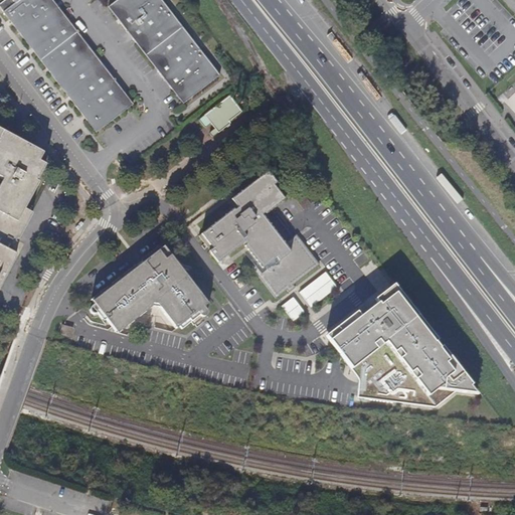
[(0,6),(5,13),(22,0),(4,0),(0,3),(0,6)]
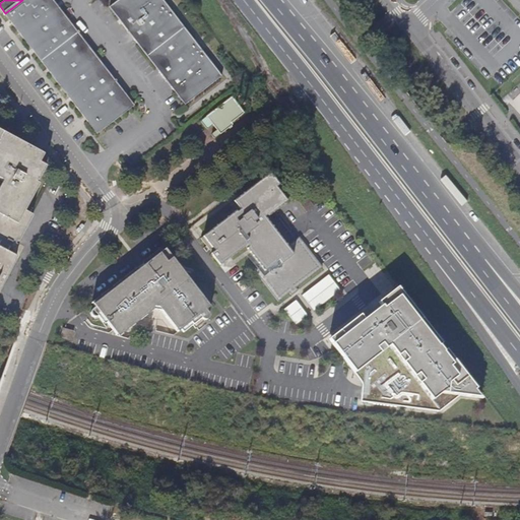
[(68,93),(103,67),(77,33),(52,0),(22,0),(5,13),(41,59),(68,93)]
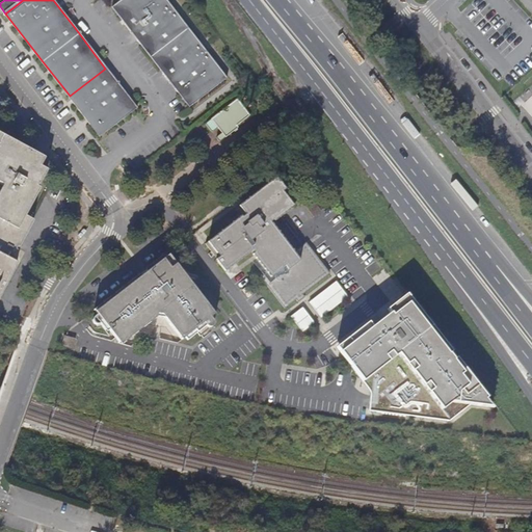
[(227,77),(166,0),(121,0),(113,6),(112,7),(189,107),(227,77)]
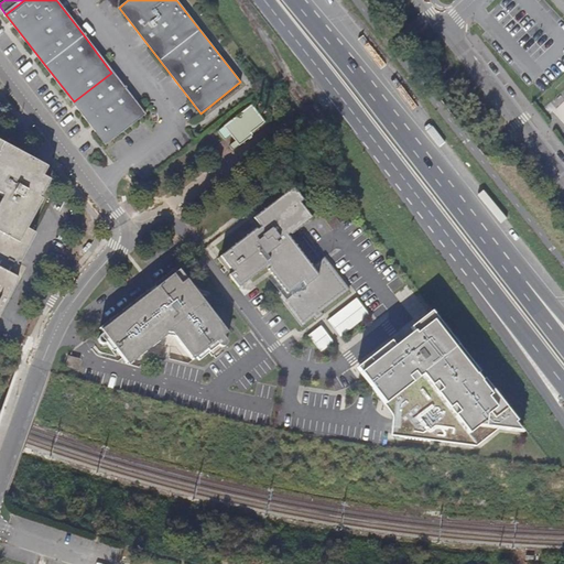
[(111,73),(74,101),(106,144),(145,114),(111,73)]
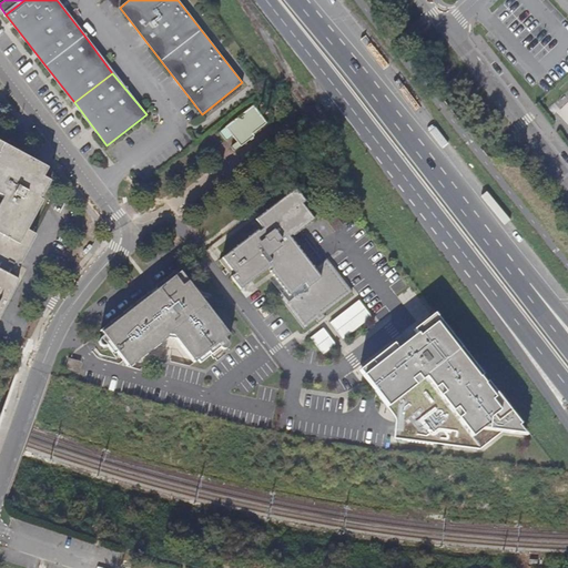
[(219,132),(226,141),(233,137),(237,142),(231,146),(234,151),(255,135),(253,133),(267,122),(253,105),(219,132)]
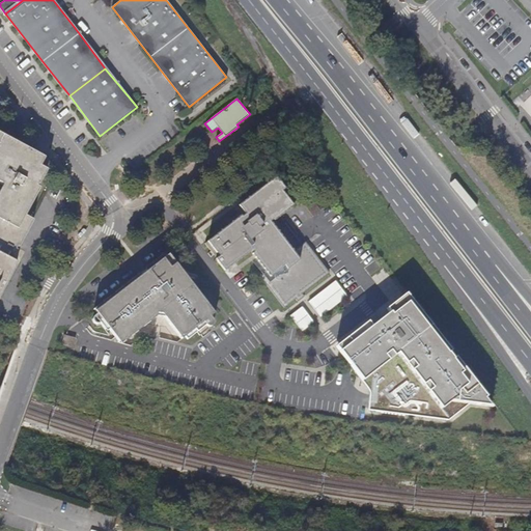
[(0,246),(9,252),(15,255),(18,250),(16,249),(31,219),(24,215),(31,201),(29,200),(37,184),(39,186),(48,169),(40,166),(28,159),(32,150),(29,149),(10,139),(7,145),(1,142),(4,136),(0,133),(0,182),(4,185),(0,192),(0,246)]
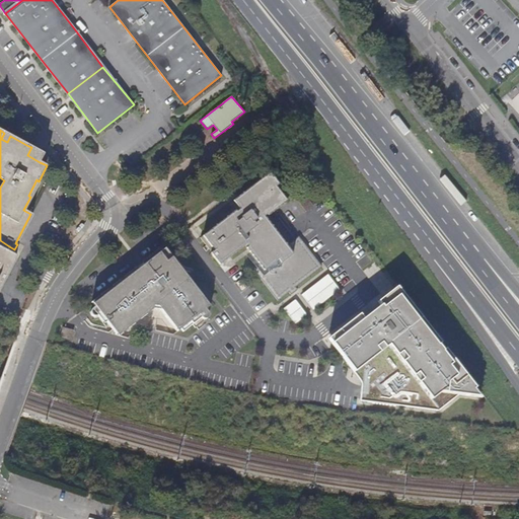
[(7,142),(10,136),(4,133),(1,139),(7,142)]
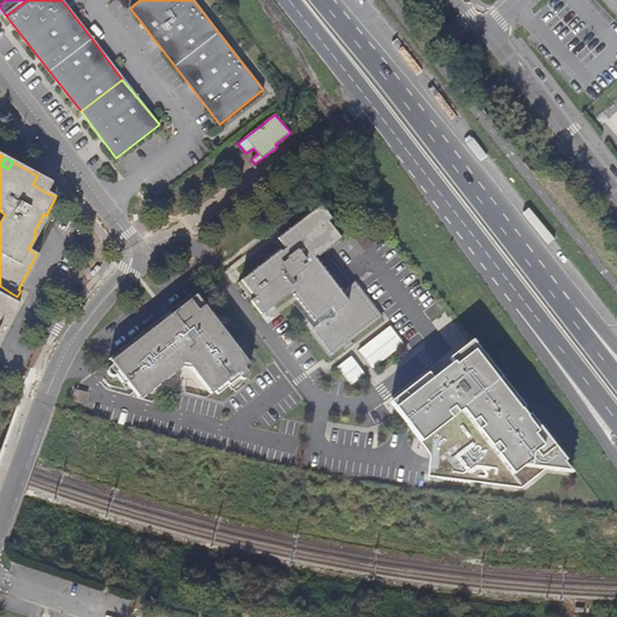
[(52,183),(37,175),(33,184),(47,193),(50,188),(52,183)]
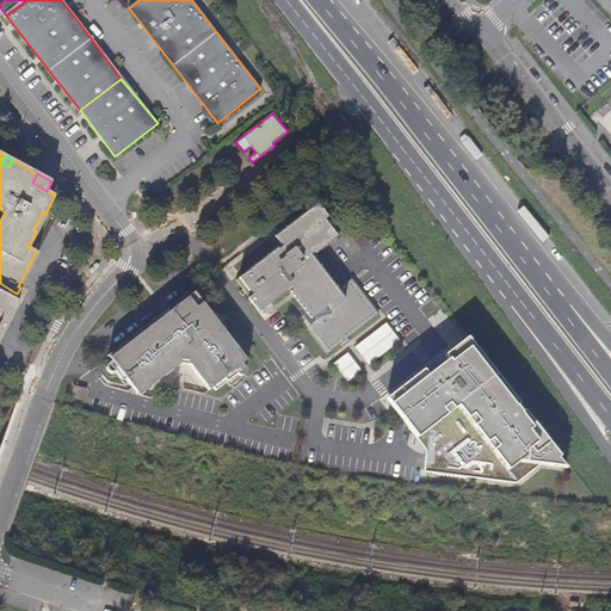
[(349,339),(380,314),(351,278),(338,288),(312,255),(314,253),(315,254),(338,236),(325,220),(328,217),(319,204),(316,203),(270,239),(277,247),(236,279),(247,295),(251,291),(253,295),(250,298),(259,310),(290,287),(292,290),(291,291),(308,313),(300,319),(328,353),(340,344),(344,347),(347,345),(351,341),(349,339)]
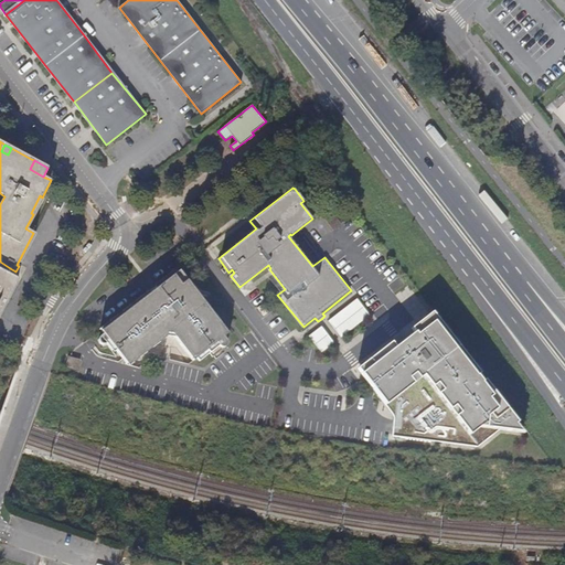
[(342,224),(331,211),(323,216),(334,231),(342,224)]
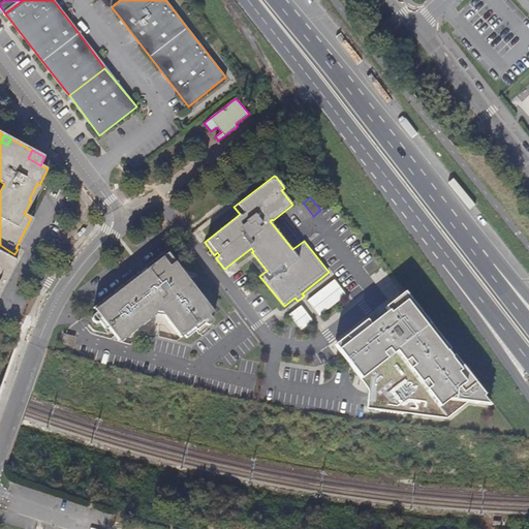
[(7,256),(9,251),(0,245),(0,294),(17,262),(7,256)]
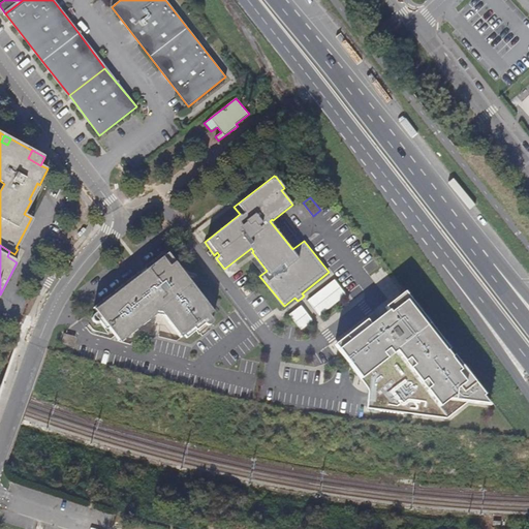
[(144,289),(138,283),(137,282),(92,317),(94,320),(90,323),(90,324),(90,327),(90,329),(92,330),(93,331),(94,330),(96,330),(100,327),(113,344),(117,348),(154,319),(160,321),(179,345),(191,336),(196,342),(211,332),(211,328),(193,305),(197,302),(166,262),(151,274),(155,281),(144,289)]
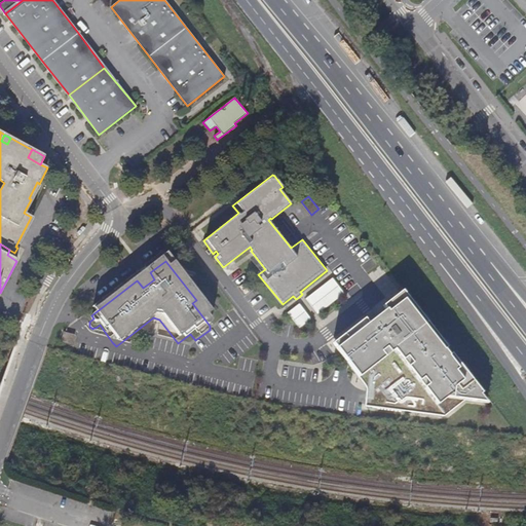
[(150,272),(138,282),(143,288),(154,279),(150,272)]
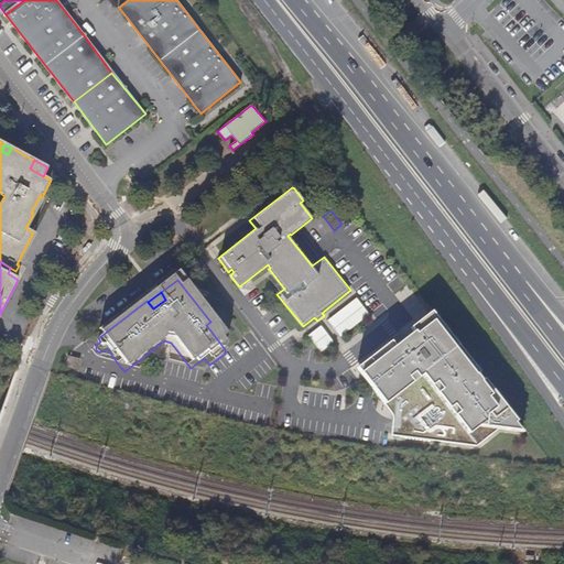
[(262,303),(257,306),(263,315),(268,312),(262,303)]
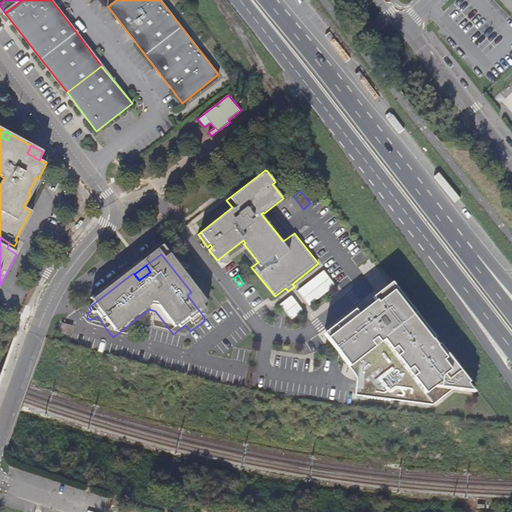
[(458,391),(478,394),(472,387),(472,386),(446,352),(444,353),(437,344),(438,343),(395,286),(376,300),(379,304),(362,317),(359,314),(336,331),(365,368),(411,402),(437,406),(458,391)]
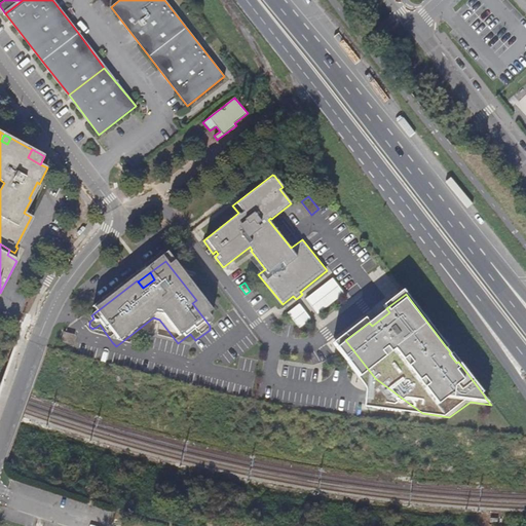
[(64,332),(60,342),(72,346),(75,335),(64,332)]
